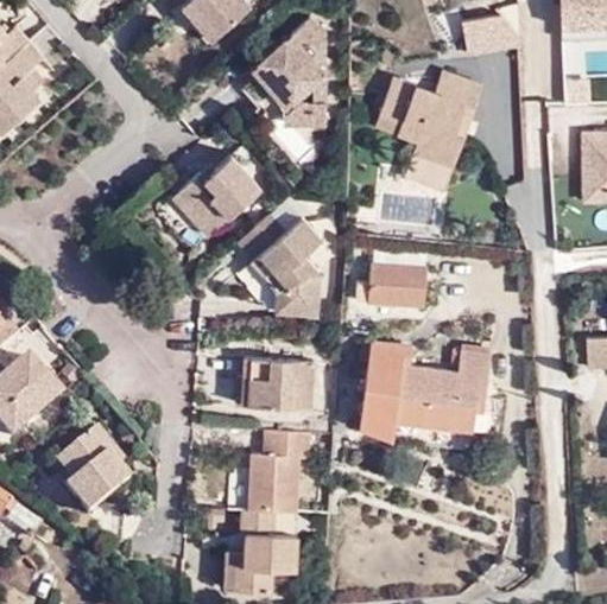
[(252,8),(244,0),(178,0),(183,6),(191,0),(194,0),(222,35),(252,8)]
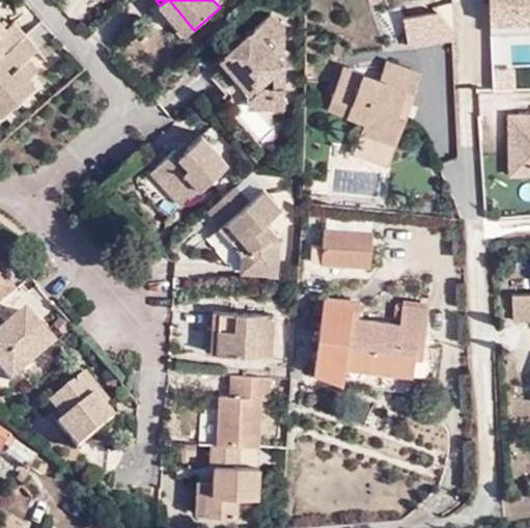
[(188,36),(194,30),(169,0),(167,0),(160,5),(188,36)]
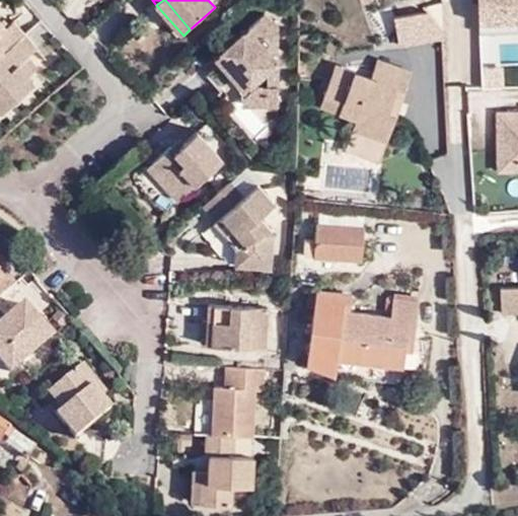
[(245,90),(244,109),(276,108),(275,64),(274,63),(264,52),(264,47),(273,40),(273,29),(262,16),(211,61),(216,68),(222,62),(245,90)]
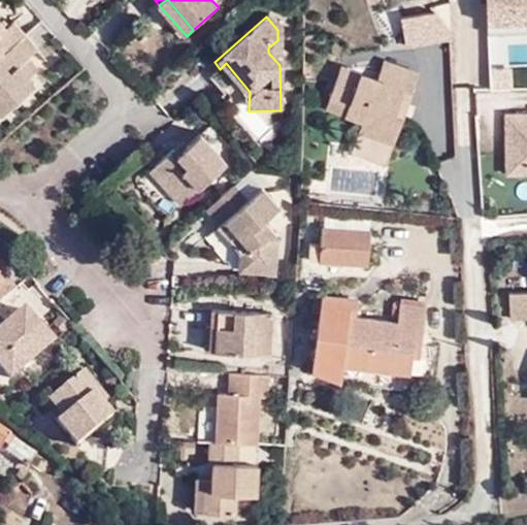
[(0,57),(4,55),(0,48),(0,37),(9,31),(0,19),(0,57)]
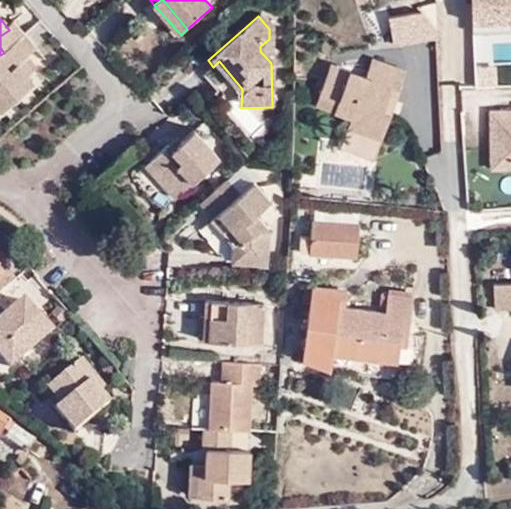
[(4,53),(0,55),(0,109),(2,112),(26,90),(20,83),(26,76),(36,68),(26,57),(35,49),(23,36),(4,53)]
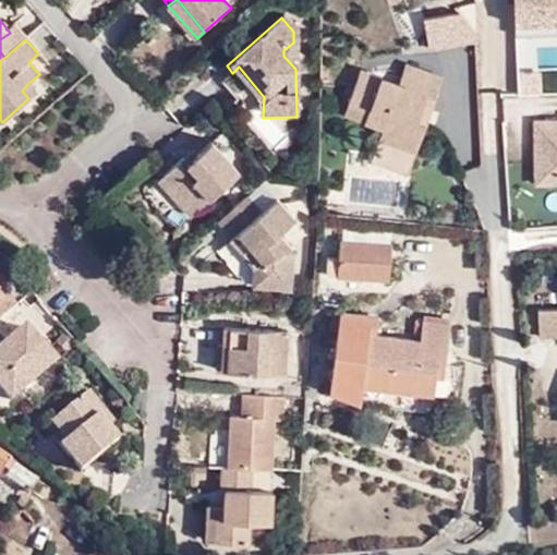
[(283,56),(294,68),(293,43),(283,50),(283,56)]
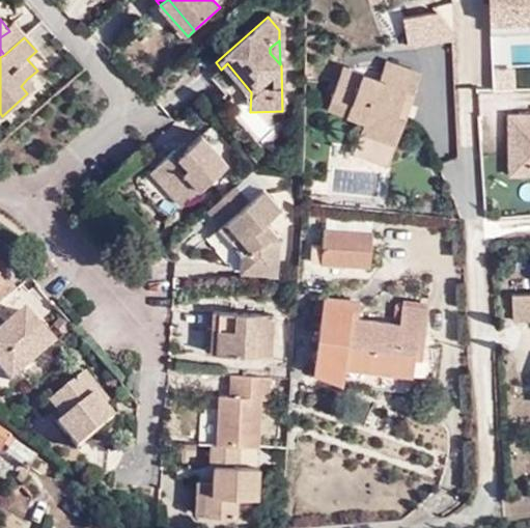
[(245,111),(250,112),(251,92),(227,63),(221,70),(234,86),(243,95),(245,106),(245,111)]
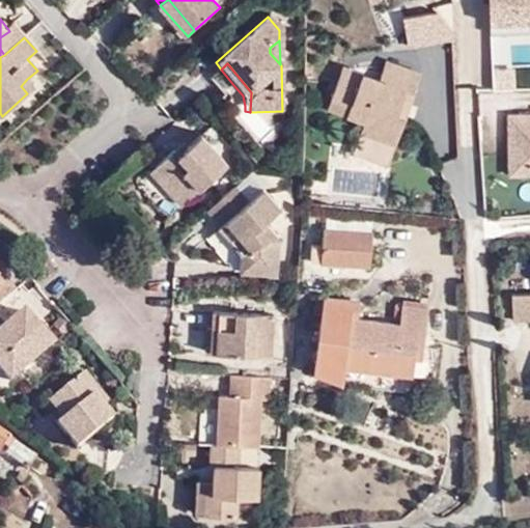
[(362,136),(397,148),(406,123),(398,121),(408,95),(414,99),(421,79),(388,66),(381,84),(344,71),(332,105),(352,112),(351,120),(366,127),(362,136)]
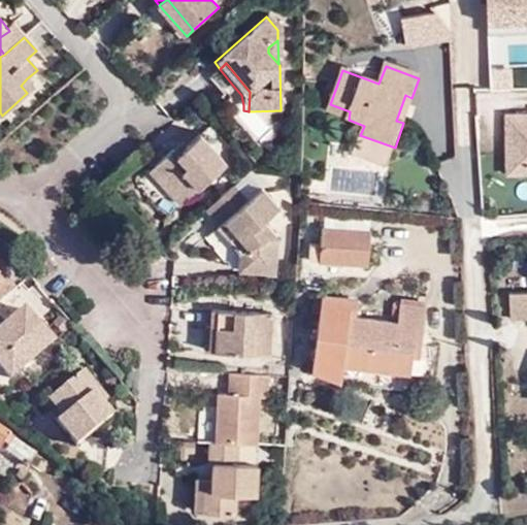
[(233,86),(220,69),(208,79),(223,96),(233,86)]
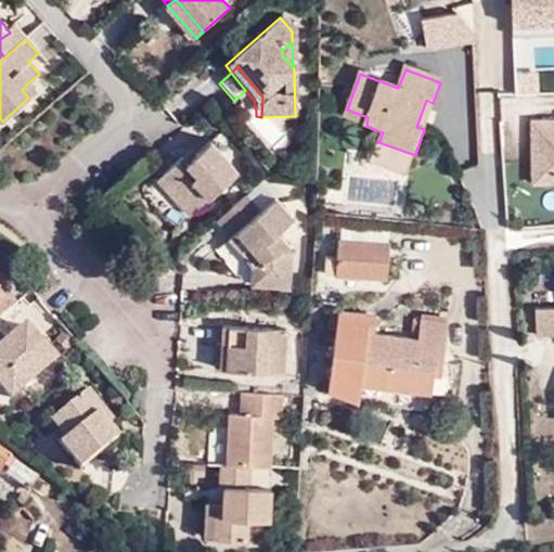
[(37,92),(28,82),(22,90),(28,98),(37,92)]
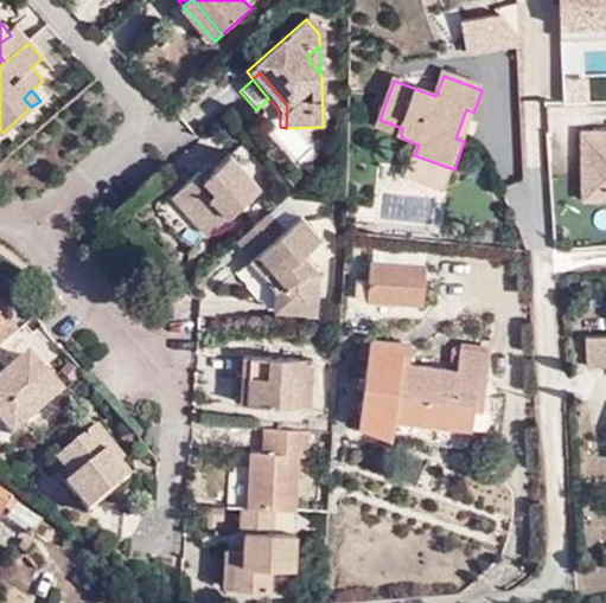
[(455,139),(464,141),(473,113),(466,109),(455,139)]
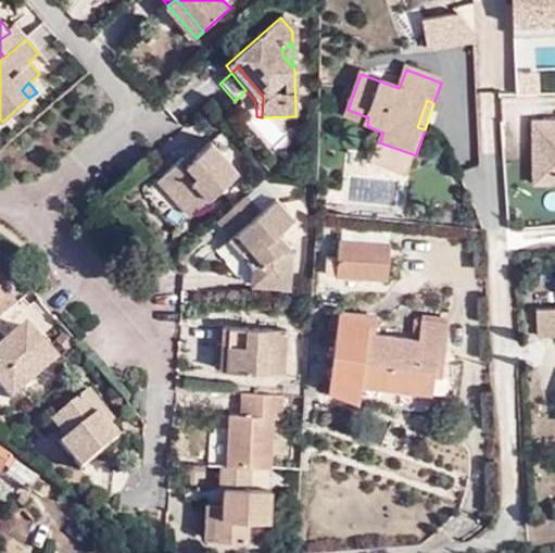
[(345,117),(367,126),(368,117),(348,110),(345,117)]
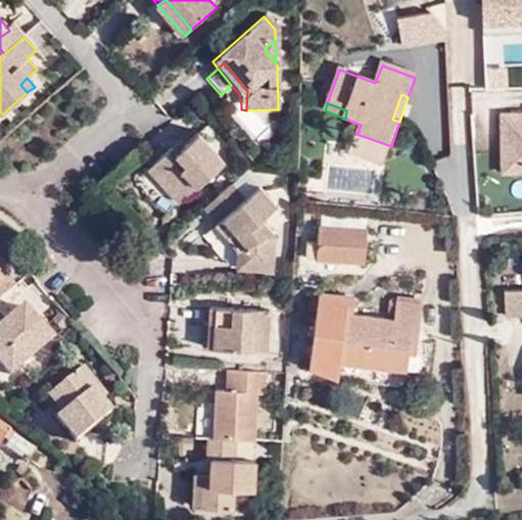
[(386,158),(391,146),(357,134),(351,146),(386,158)]
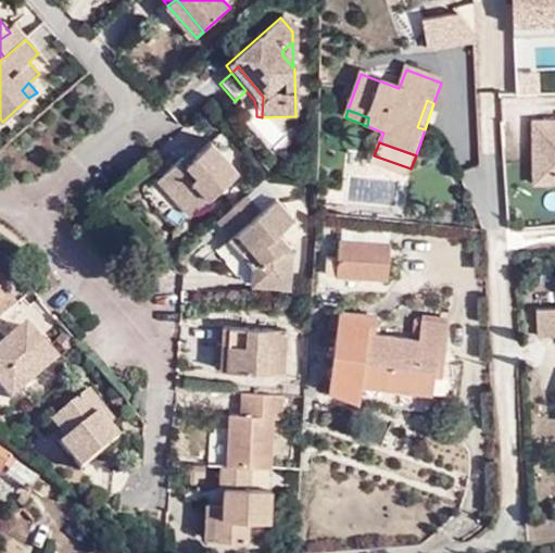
[(160,176),(193,212),(236,175),(209,143),(190,160),(181,168),(175,162),(160,176)]
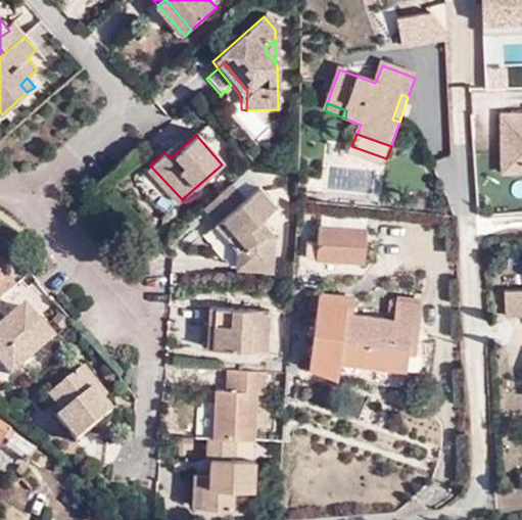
[(171,158),(179,150),(175,143),(164,152),(171,158)]
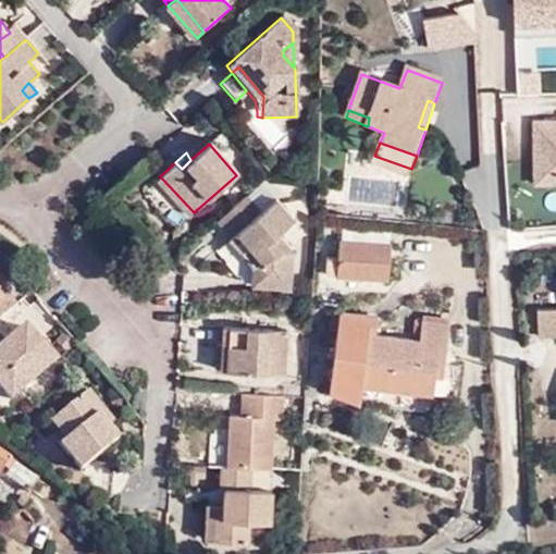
[(186,219),(194,212),(160,176),(153,181),(186,219)]
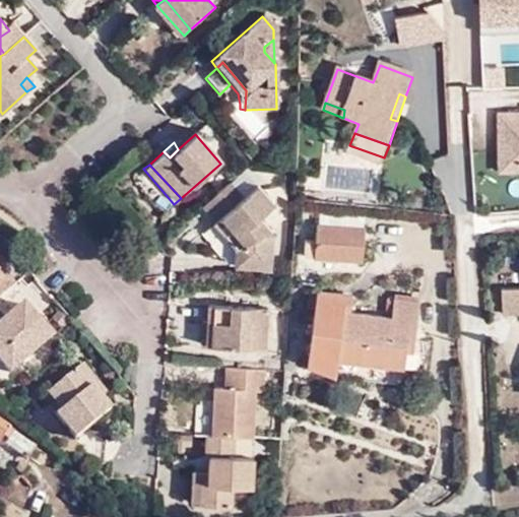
[(242,201),(228,185),(201,208),(214,224),(220,219),(242,246),(235,252),(233,267),(269,270),(271,236),(259,220),(273,207),(257,188),(242,201)]
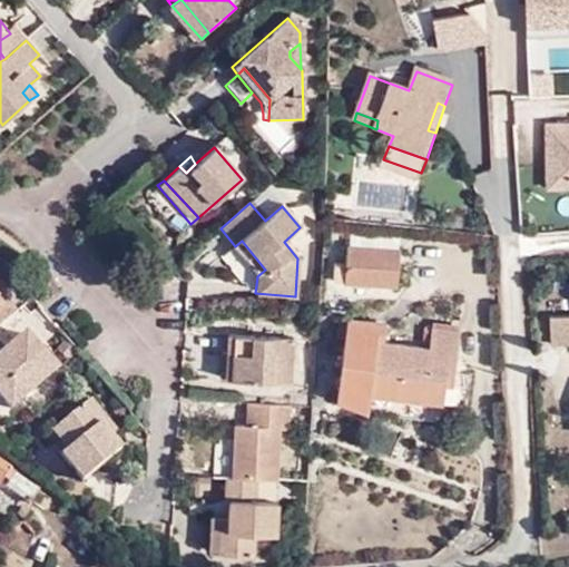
[(234,247),(257,276),(265,270),(242,241),(235,246),(234,247)]
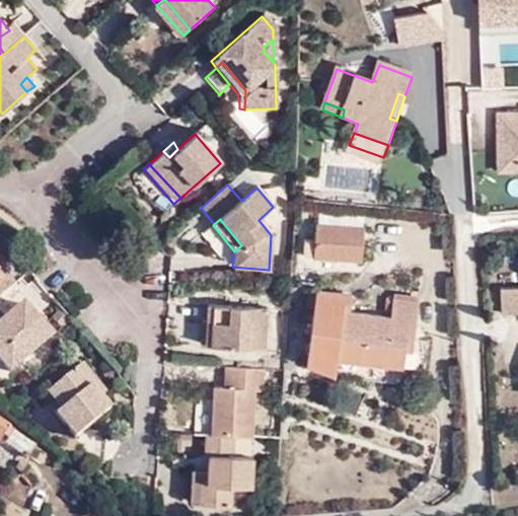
[(313,261),(363,263),(364,232),(316,229),(313,261)]
